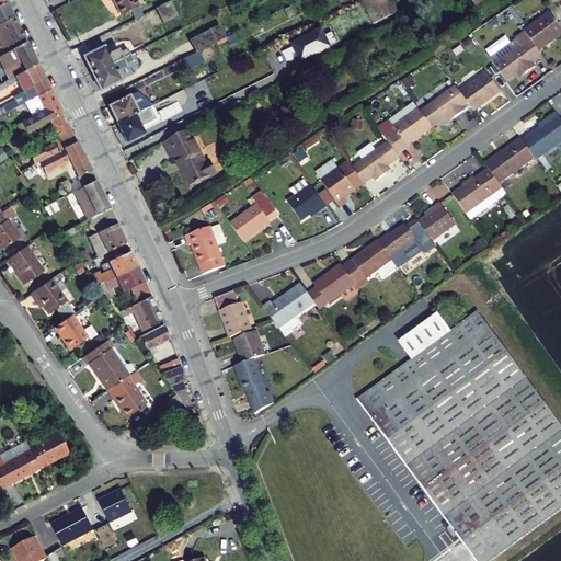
[(129,11),(138,7),(135,0),(106,0),(107,0),(113,0),(122,15),(129,11)]
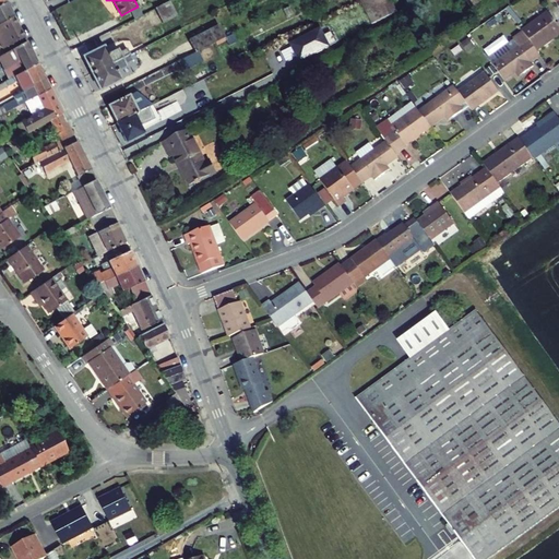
[(359,0),(371,24),(395,12),(389,0),(359,0)]
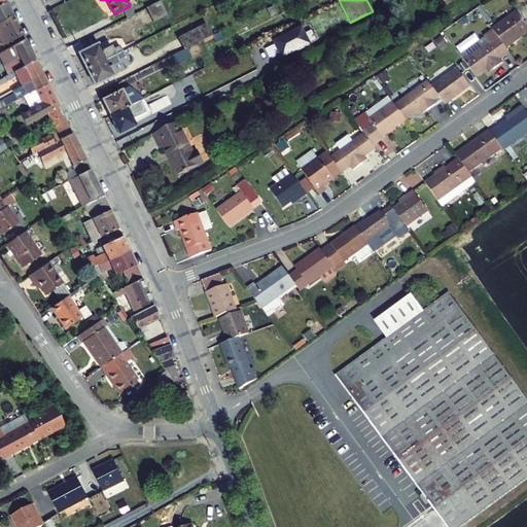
[(160,1),(145,8),(152,22),(167,14),(160,1)]
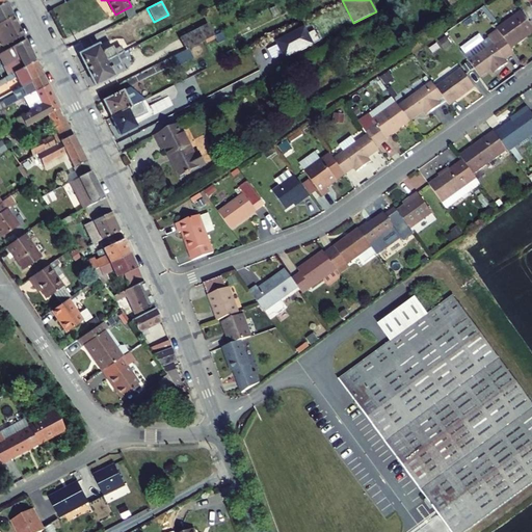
[(0,22),(12,16),(6,3),(0,6),(0,22)]
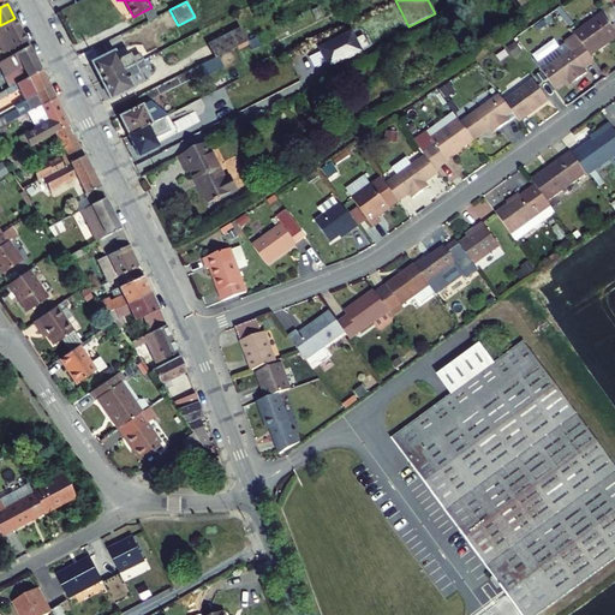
[(151,7),(142,12),(147,21),(156,17),(151,7)]
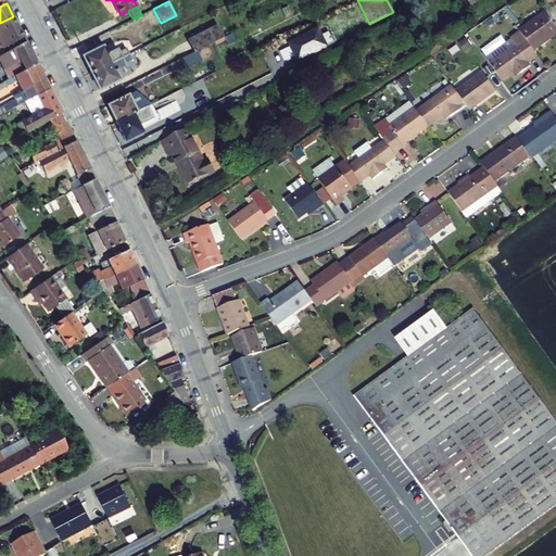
[(533,50),(547,41),(545,39),(555,30),(555,27),(545,12),(519,30),(533,50)]
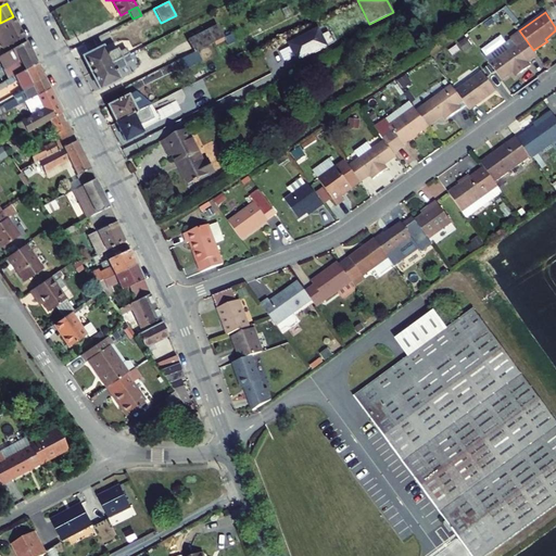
[(25,38),(13,16),(0,23),(0,45),(2,50),(24,38),(25,38)]
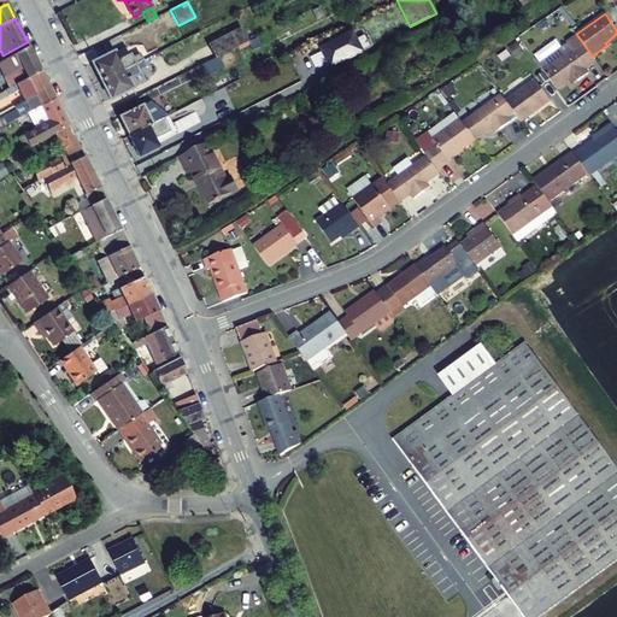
[(568,22),(573,29),(577,25),(573,18),(568,22)]
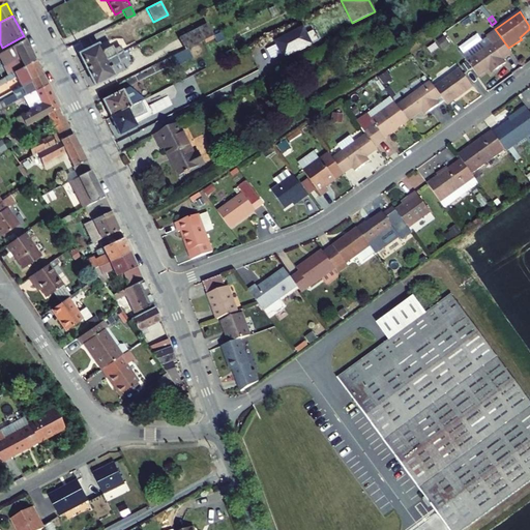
[(179,38),(184,50),(212,36),(206,25),(179,38)]
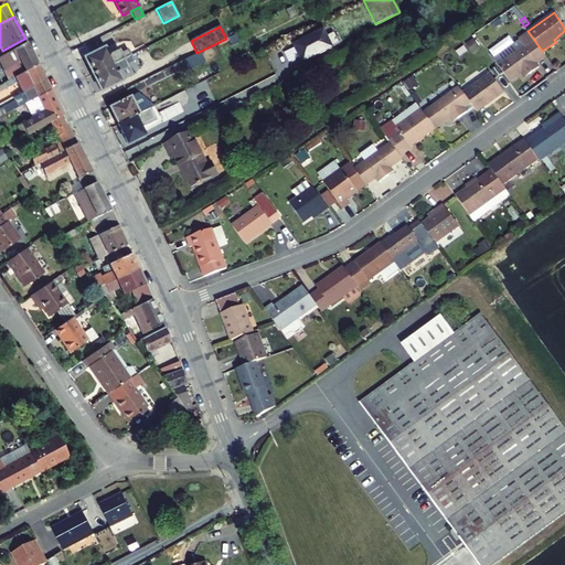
[(498,65),(510,82),(521,73),(525,70),(529,74),(539,67),(535,63),(545,56),(542,51),(528,31),(518,39),(524,46),(498,65)]
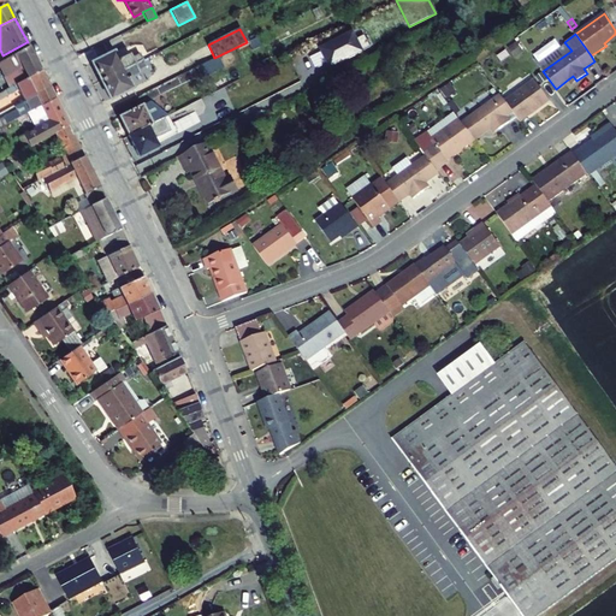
[(606,46),(615,37),(615,34),(604,43),(606,46)]
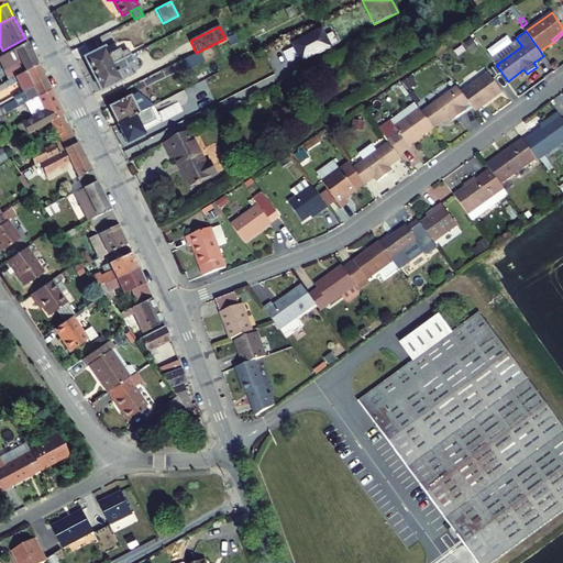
[(304,64),(333,50),(328,39),(324,32),(295,46),(304,64)]
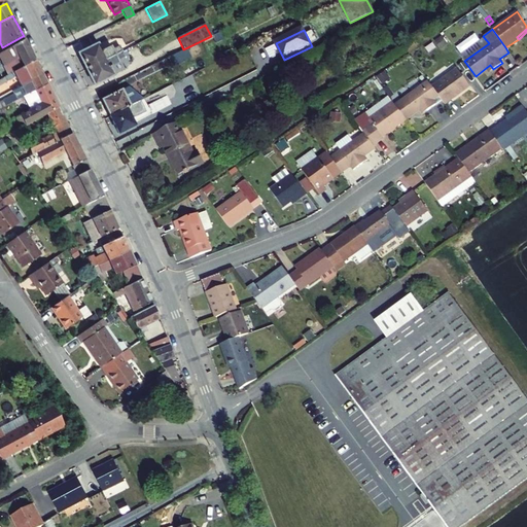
[(312,46),(319,43),(314,33),(307,36),(312,46)]
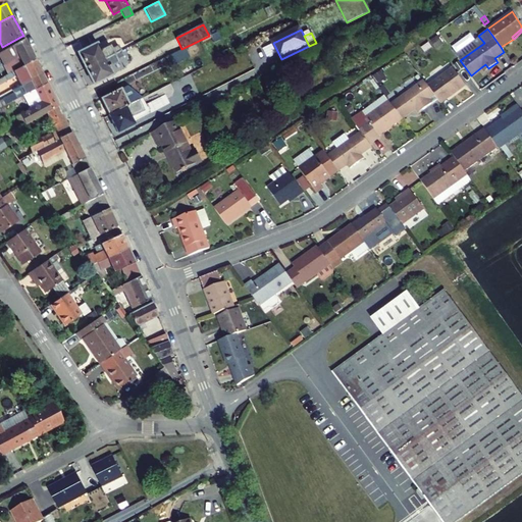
[(436,49),(442,45),(437,37),(431,41),(436,49)]
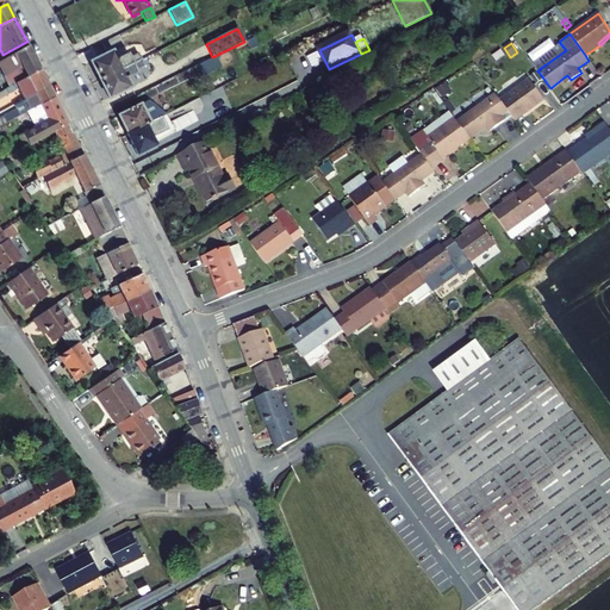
[(0,79),(13,72),(19,82),(41,70),(29,47),(0,61),(0,69),(1,73),(0,73),(0,79)]
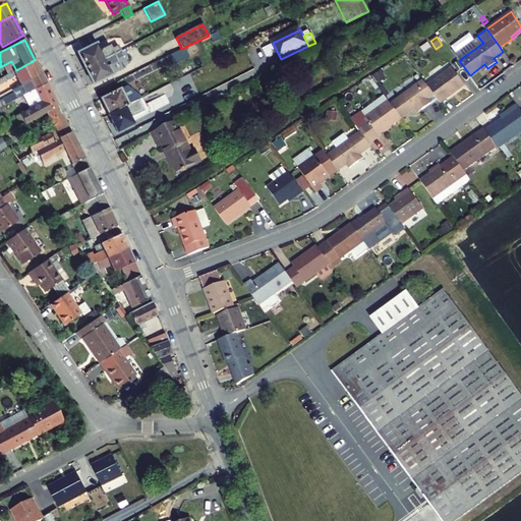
[(77,54),(85,69),(121,51),(118,46),(111,49),(110,46),(100,51),(96,44),(77,54)]
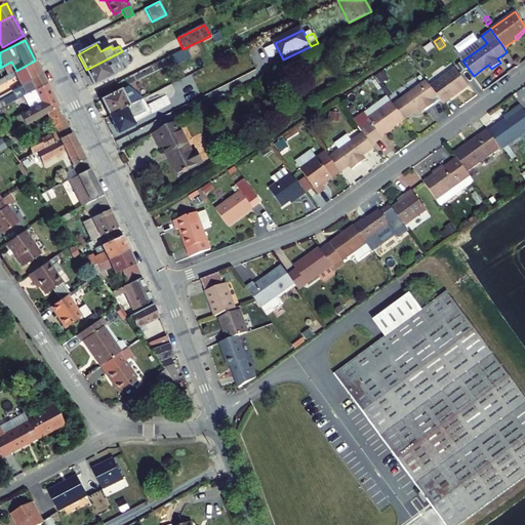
[(187,50),(189,55),(199,50),(197,46),(187,50)]
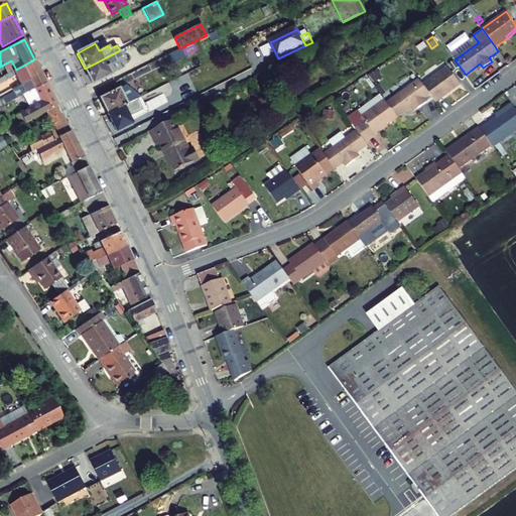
[(179,48),(166,55),(171,65),(184,58),(179,48)]
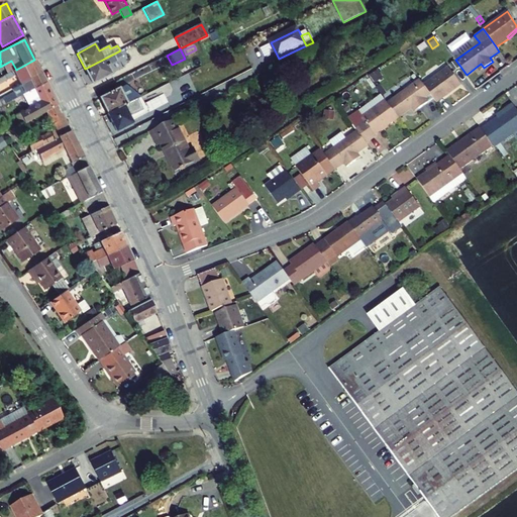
[(120,50),(85,69),(92,84),(111,75),(107,68),(117,63),(115,60),(122,56),(120,50)]
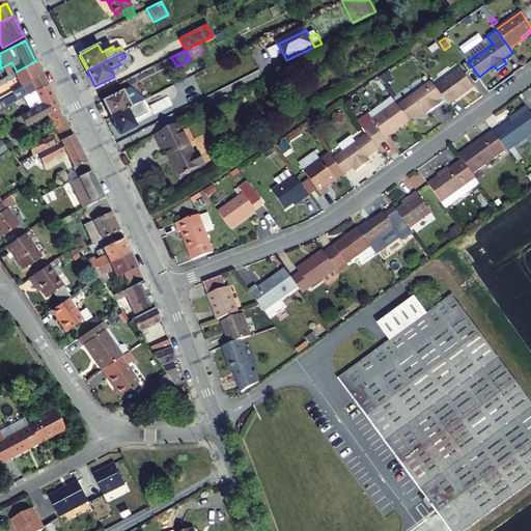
[(21,87),(43,76),(35,61),(17,72),(0,80),(0,85),(16,77),(21,87)]
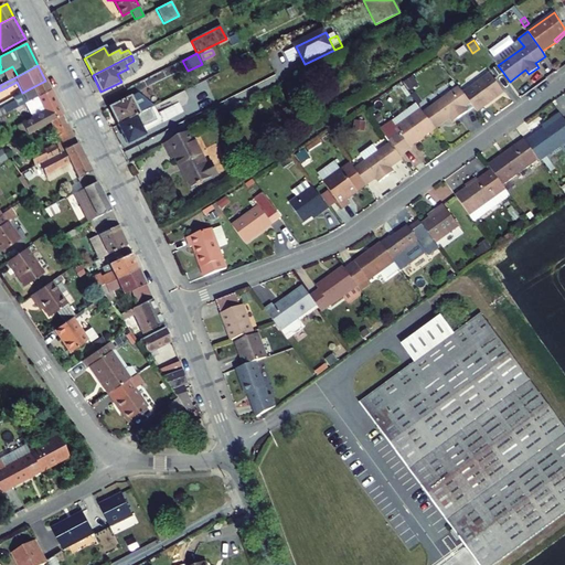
[(473,107),(477,113),(503,93),(490,73),(462,93),(473,107)]
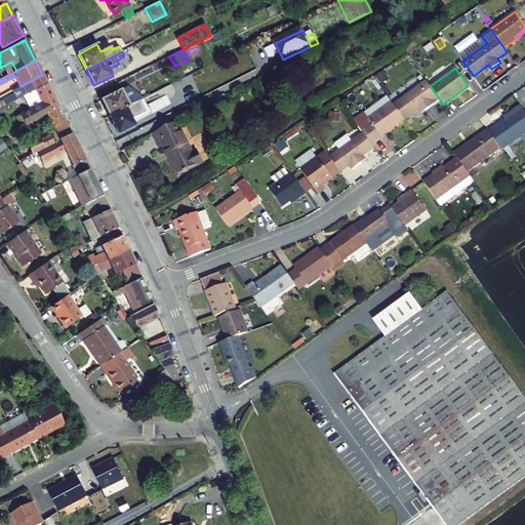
[(0,109),(24,96),(47,84),(42,75),(21,86),(12,90),(14,94),(0,102),(0,109)]
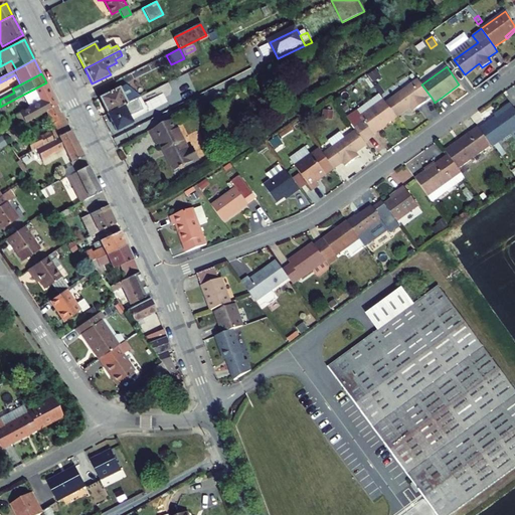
[(260,77),(264,86),(273,81),(269,73),(260,77)]
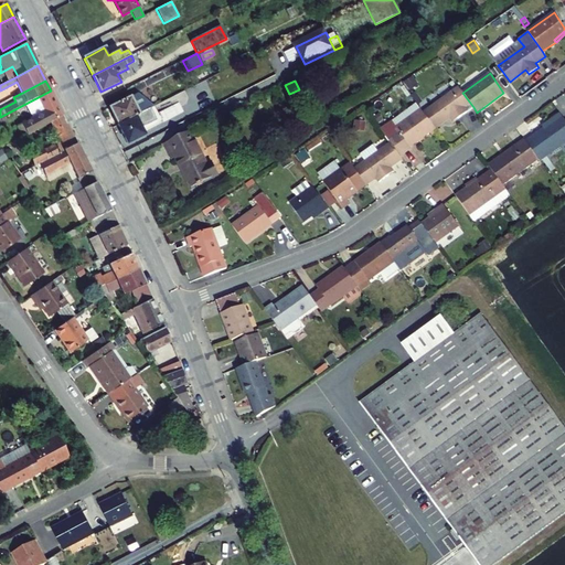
[(407,93),(403,87),(394,93),(397,98),(407,93)]
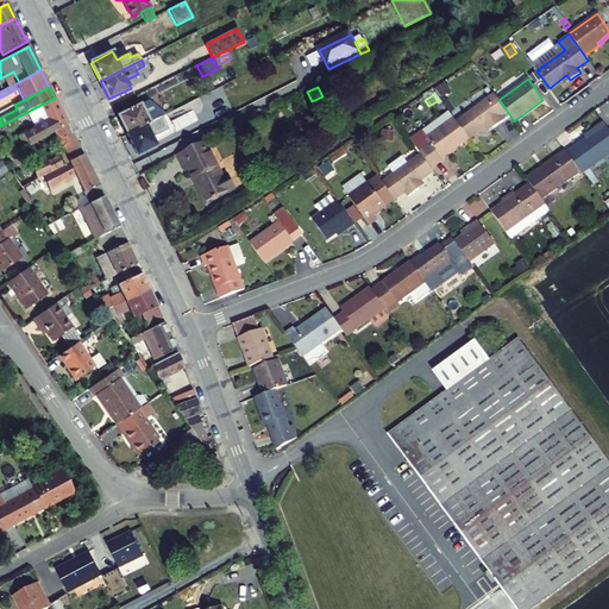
[(456,121),(469,139),(484,127),(490,124),(493,129),(510,115),(498,100),(495,94),(456,121)]
